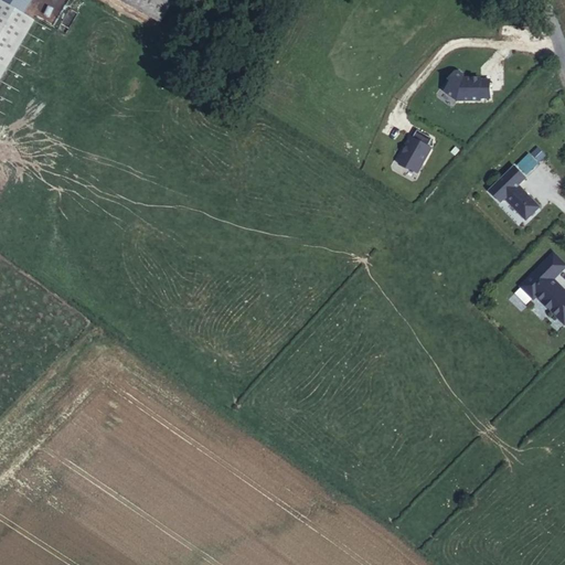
[(0,0),(0,76),(30,18),(24,14),(31,0),(0,0)]
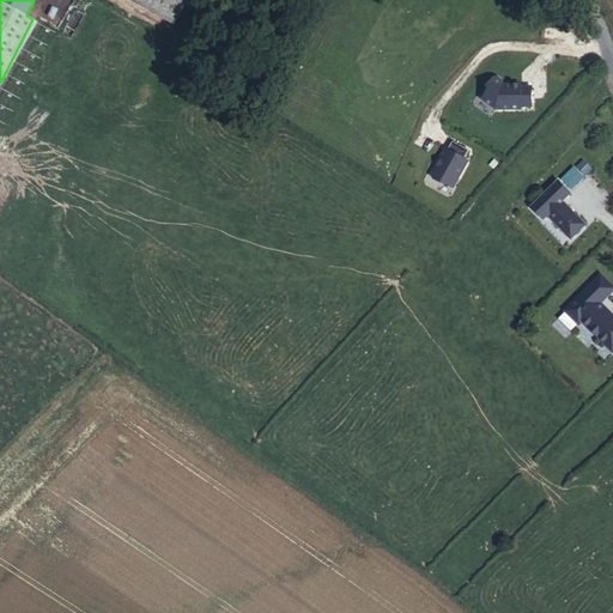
[(128,0),(173,25),(186,0),(128,0)]
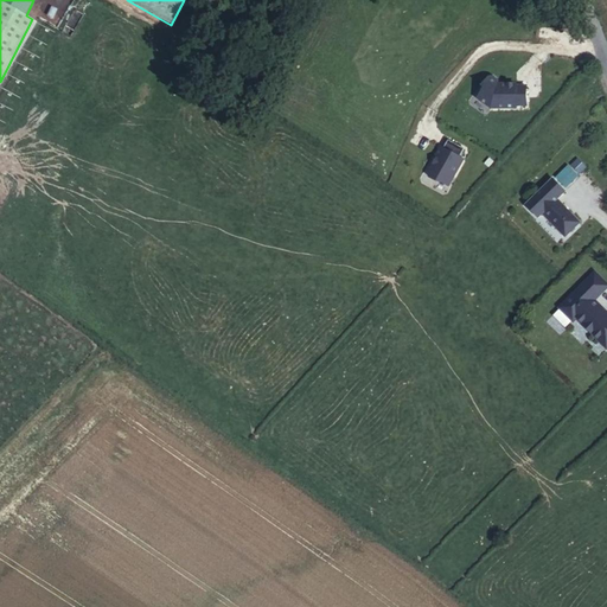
[(427,176),(451,186),(468,151),(443,139),(427,176)]
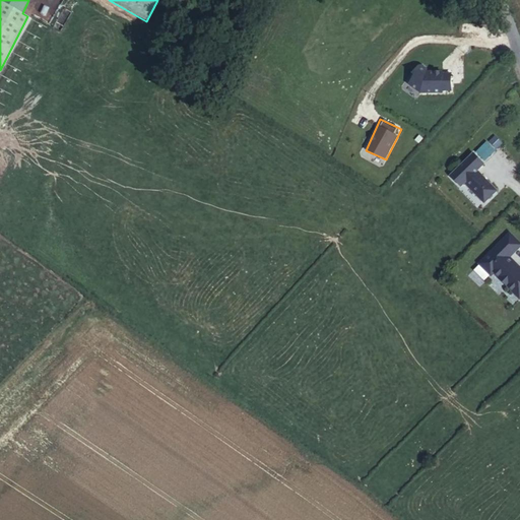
[(484,160),(503,144),(495,135),(476,150),(484,160)]
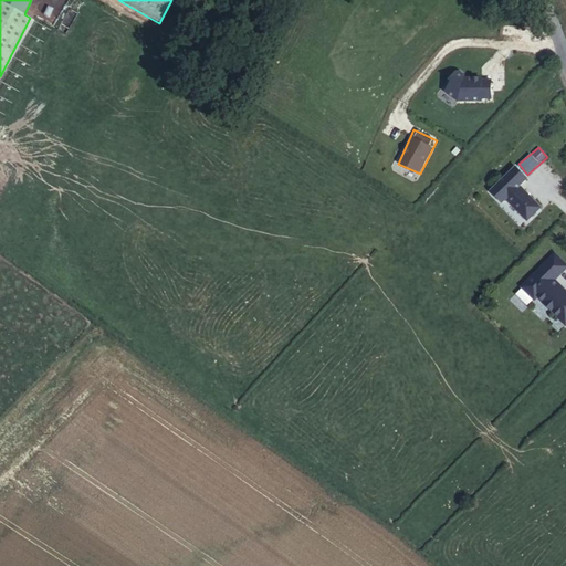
[(506,200),(528,221),(544,207),(522,185),(530,177),(515,164),(490,190),(503,203),(506,200)]
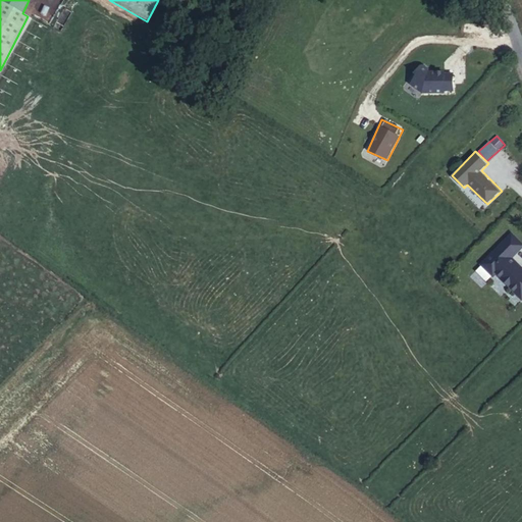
[(480,264),(493,277),(497,274),(521,299),(521,265),(513,258),(521,248),(521,241),(512,231),(480,264)]
